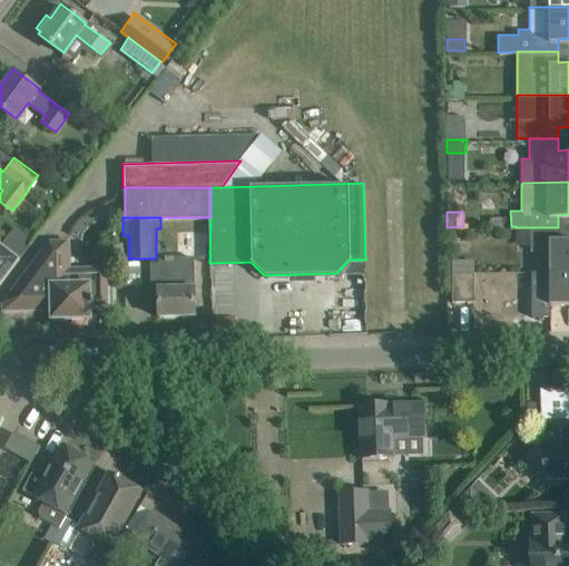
[(558,227),(529,227),(529,249),(548,249),(549,270),(568,270),(568,237),(558,237),(558,227)]
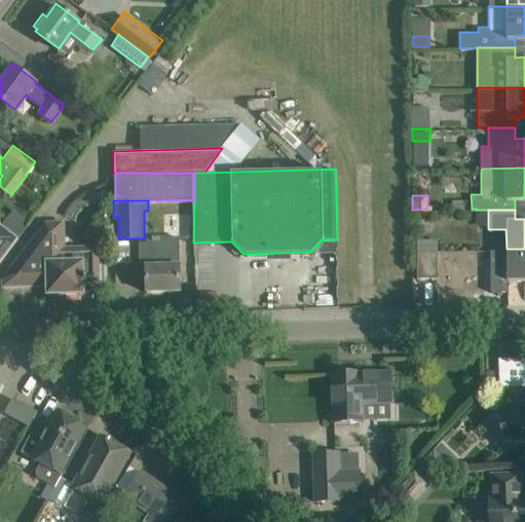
[(1,276),(2,285),(46,284),(46,293),(83,292),(83,280),(97,280),(98,246),(60,245),(60,219),(41,219),(13,260),(1,276)]
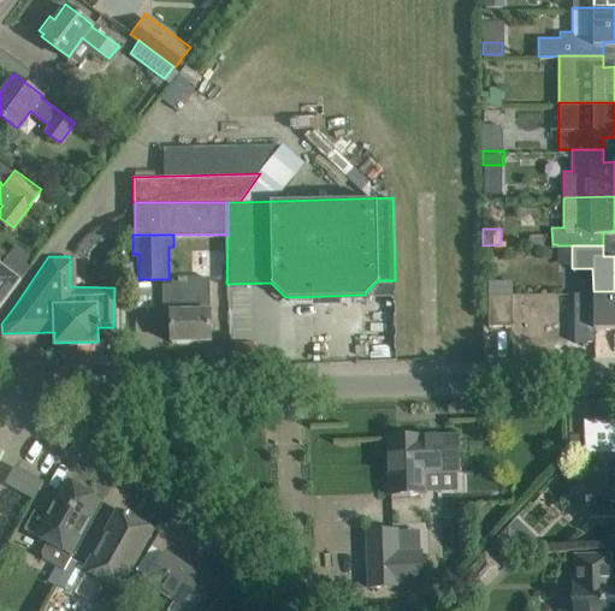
[(0,302),(3,300),(16,280),(21,273),(0,259),(0,302)]
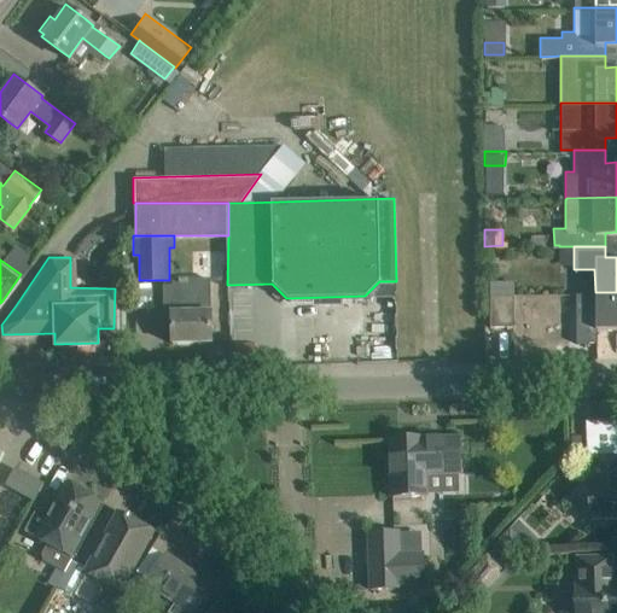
[(169,285),(162,285),(163,311),(170,311),(172,340),(210,340),(209,278),(169,278),(169,280),(169,285)]
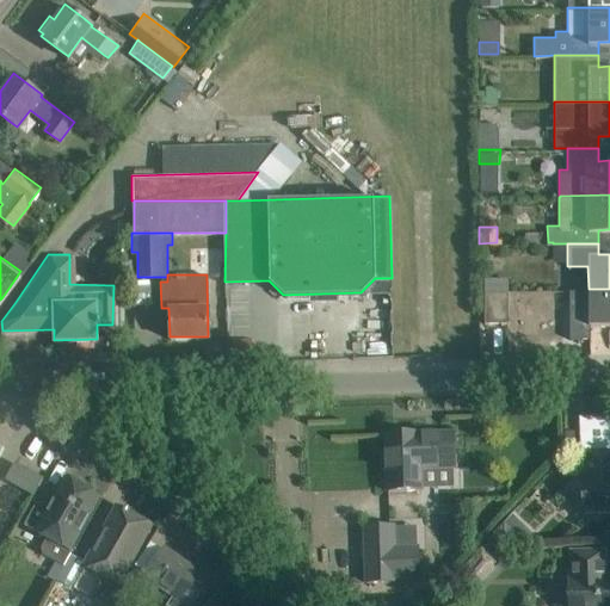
[(484,277),(479,277),(479,290),(484,290),(507,290),(507,276),(484,276),(484,277)]
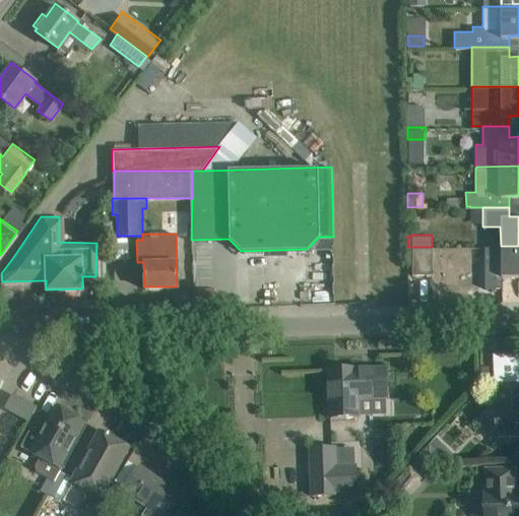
[(483,246),(483,286),(501,286),(501,276),(518,275),(518,246),(501,246),(483,246)]
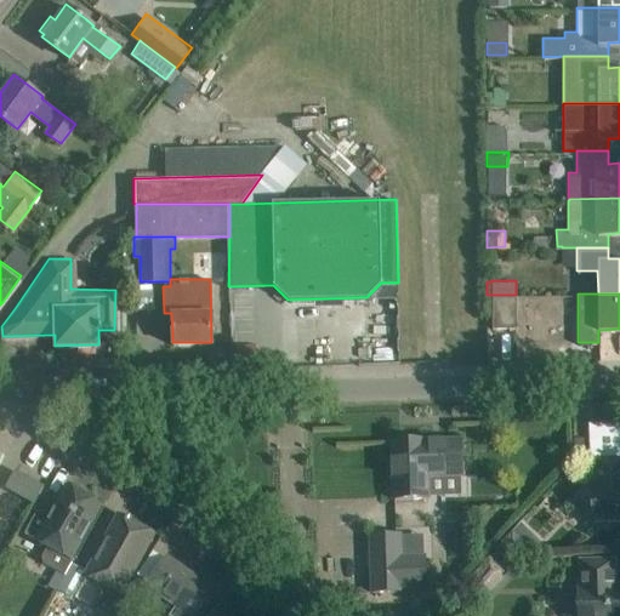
[(516,295),(491,295),(491,326),(516,326),(516,295)]
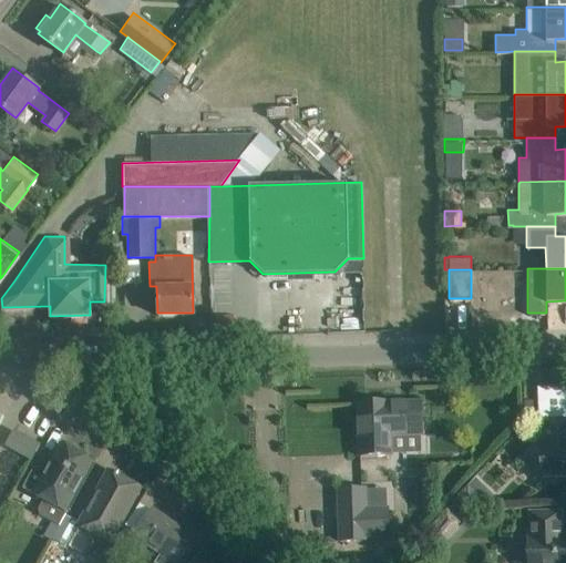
[(538,418),(541,418),(542,441),(539,441),(539,478),(565,477),(565,385),(537,386),(538,418)]
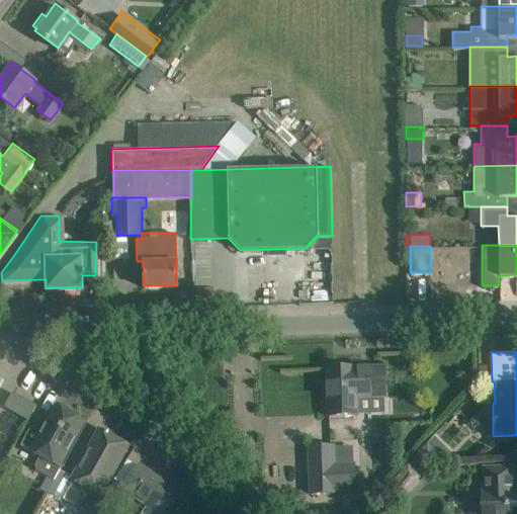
[(486,363),(477,364),(477,378),(486,378),(486,363)]
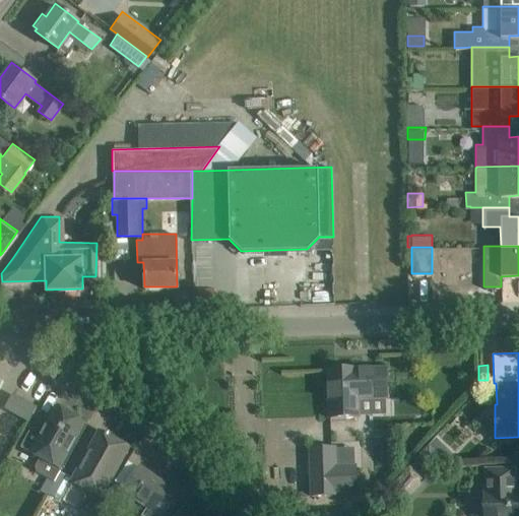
[(386,398),(385,367),(326,369),(327,385),(323,385),(323,396),(327,396),(328,417),(358,416),(357,399),(386,398)]
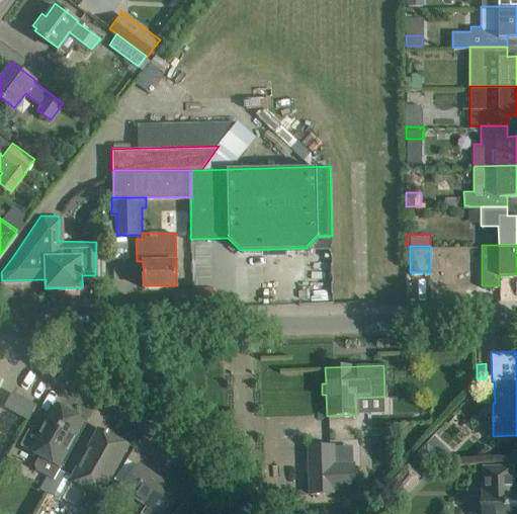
[(4,405),(27,418),(35,404),(11,391),(4,405)]
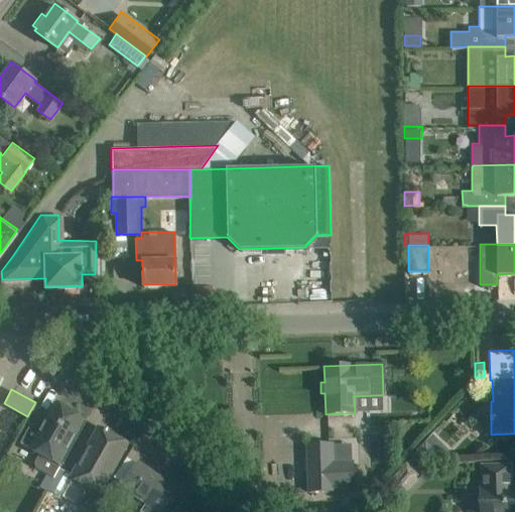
[(57,463),(85,413),(55,397),(44,418),(34,412),(19,441),(38,453),(33,461),(35,466),(52,476),(58,464),(57,463)]
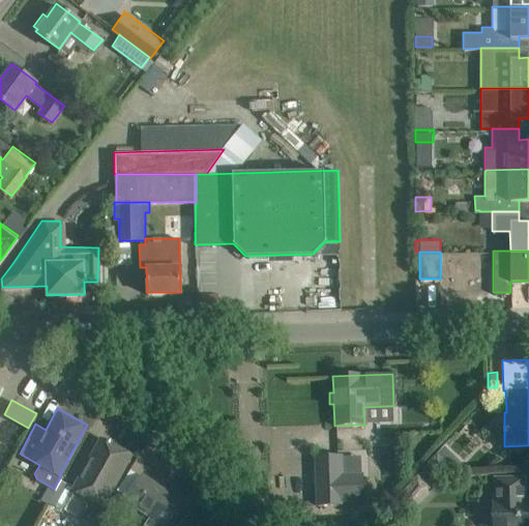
[(54,489),(48,500),(62,508),(81,519),(76,525),(88,525),(112,487),(130,455),(109,442),(110,440),(107,438),(105,441),(101,439),(75,487),(59,478),(54,489)]
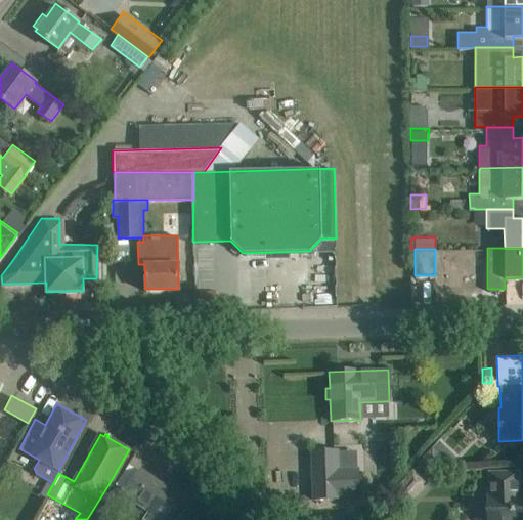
[(336,449),(310,450),(312,497),(338,496),(338,493),(357,492),(356,466),(337,467),(336,449)]
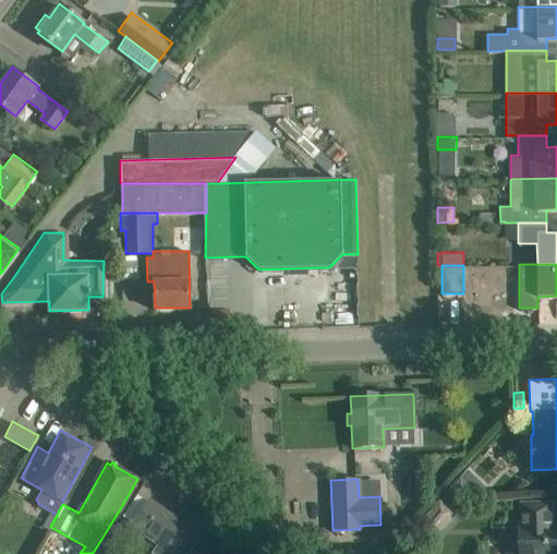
[(440,493),(438,496),(451,508),(464,508),(464,492),(440,493)]
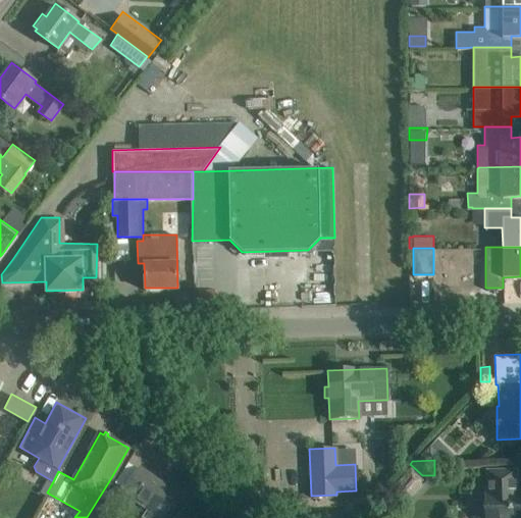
[(143,517),(159,517),(177,493),(139,466),(123,488),(110,479),(87,517),(111,517),(128,494),(148,507),(141,516),(143,517)]
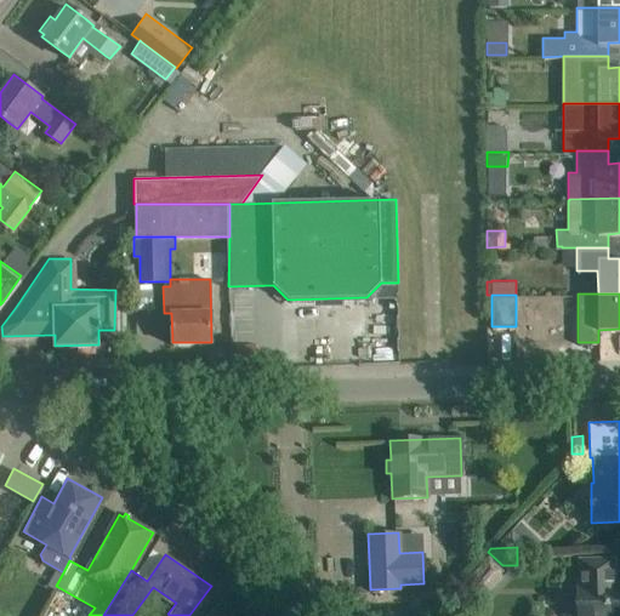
[(614,557),(578,558),(578,583),(575,583),(575,615),(619,615),(619,583),(614,583),(614,557)]
